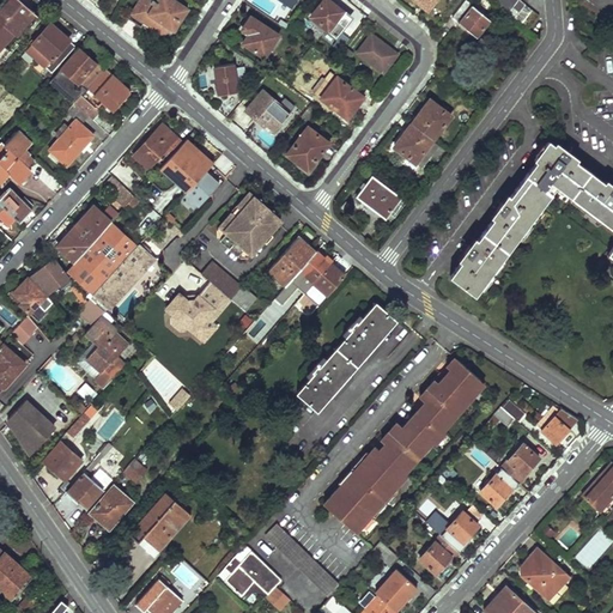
[(0,59),(38,18),(18,0),(1,0),(0,2),(0,59)]
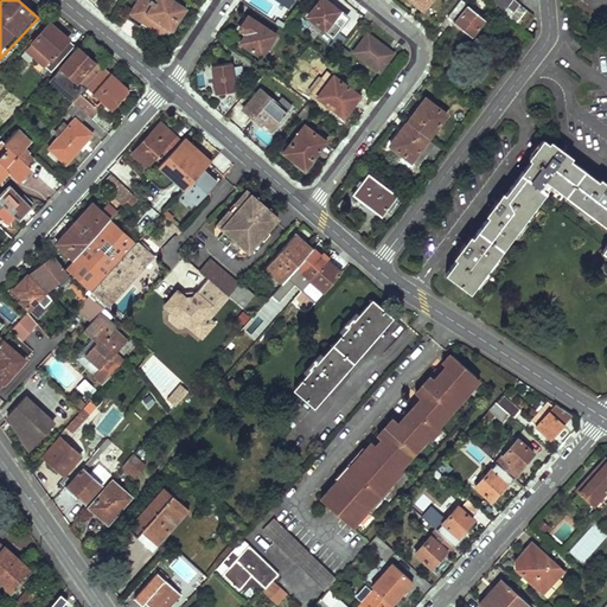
[(147,0),(138,0),(131,13),(142,20),(141,24),(149,29),(152,26),(158,31),(160,32),(163,32),(165,31),(166,31),(166,30),(168,27),(172,30),(185,7),(173,0),(154,0),(153,4),(147,0)]
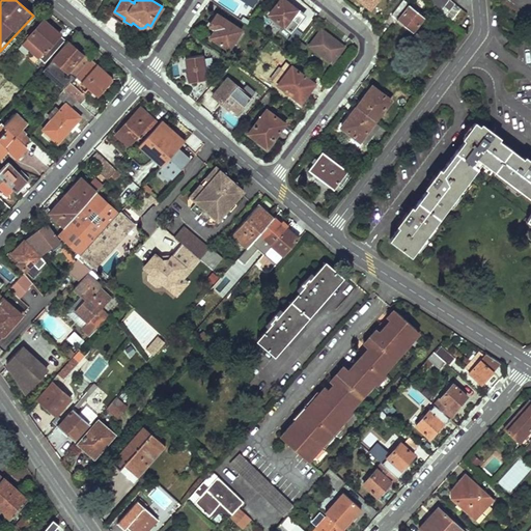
[(284,0),(280,0),(270,15),(291,31),(304,15),(284,0)]
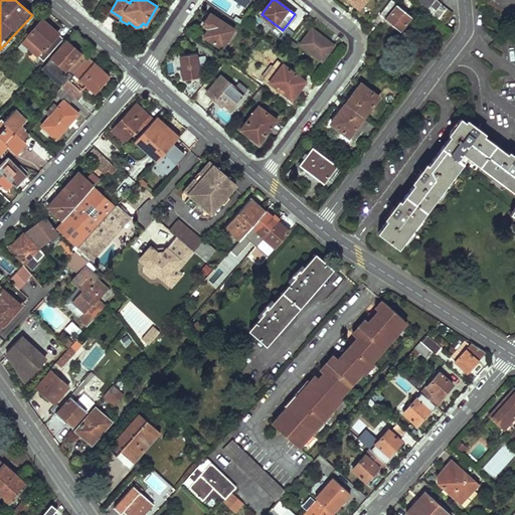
[(390,0),(378,15),(398,31),(410,17),(390,0)]
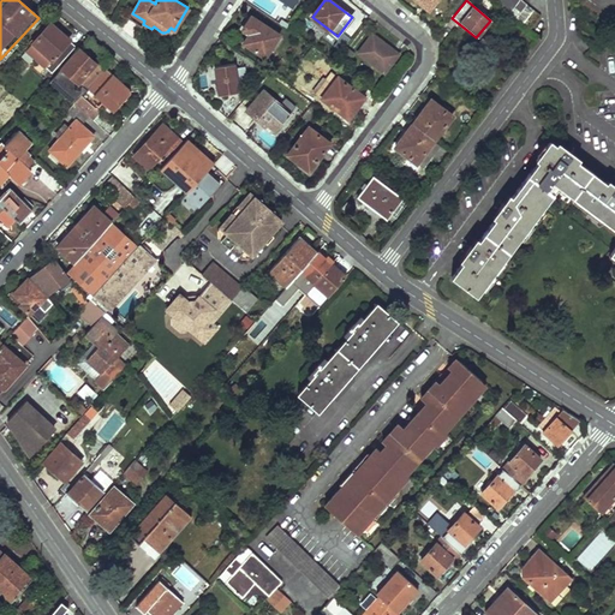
[(509,12),(518,0),(496,0),(496,1),(509,12)]
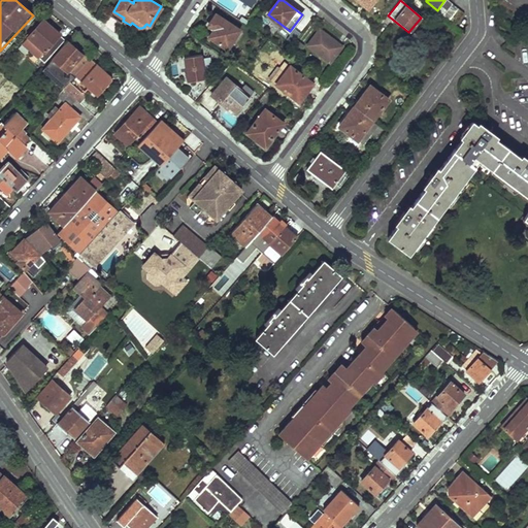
[(447,0),(444,0),(437,10),(443,14),(451,3),(447,0)]
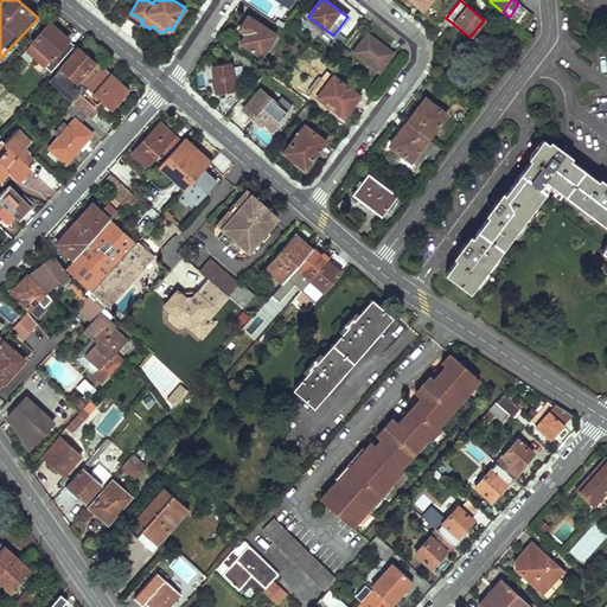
[(518,4),(510,17),(517,23),(525,10),(518,4)]
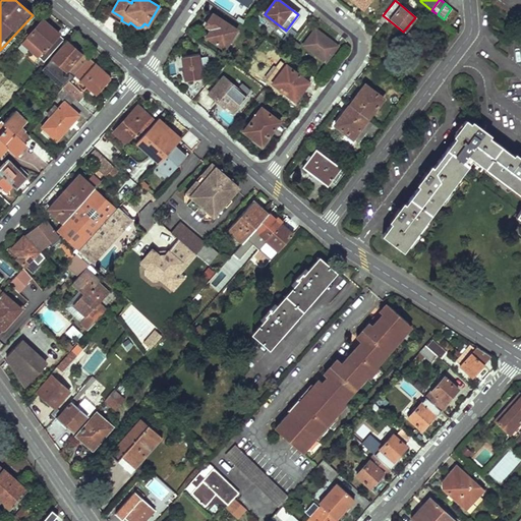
[(451,8),(444,19),(450,23),(457,13),(451,8)]
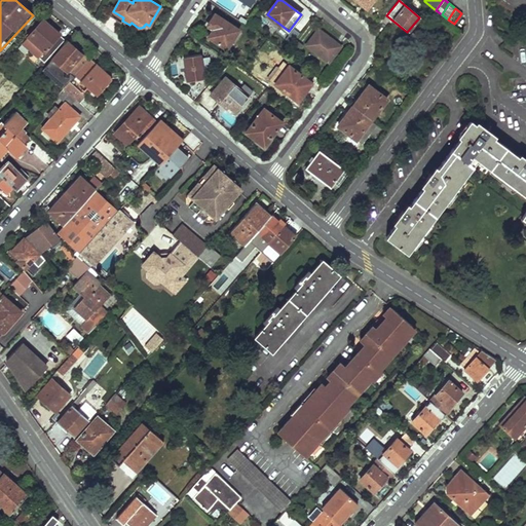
[(216,13),(208,25),(214,29),(208,36),(226,49),(232,41),(241,47),(249,38),(216,13)]
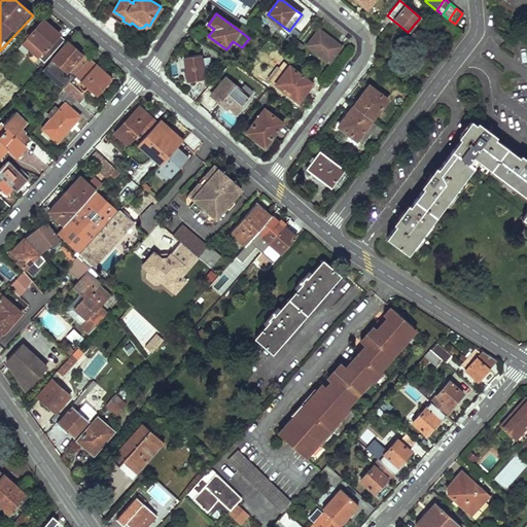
[(60,35),(43,21),(29,37),(35,42),(29,49),(43,62),(63,39),(59,36),(60,35)]
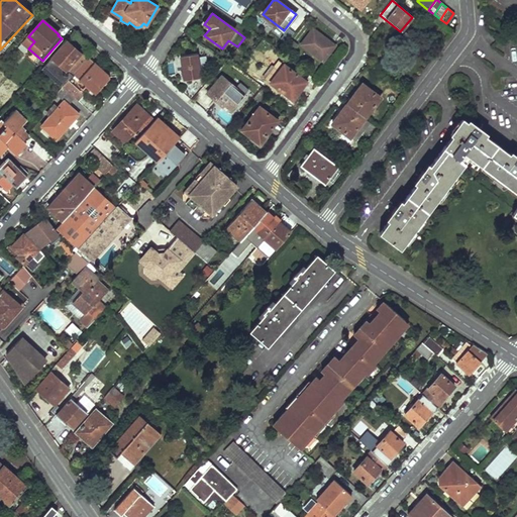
[(314,28),(302,44),(323,61),(331,50),(326,46),(329,42),(320,35),(321,34),(314,28)]
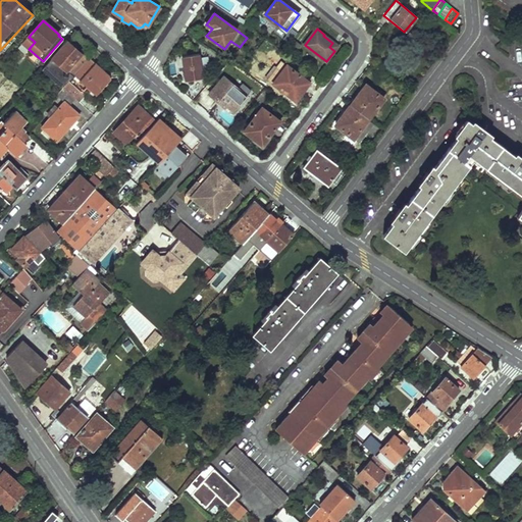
[(285,34),(278,42),(283,46),(291,38),(285,34)]
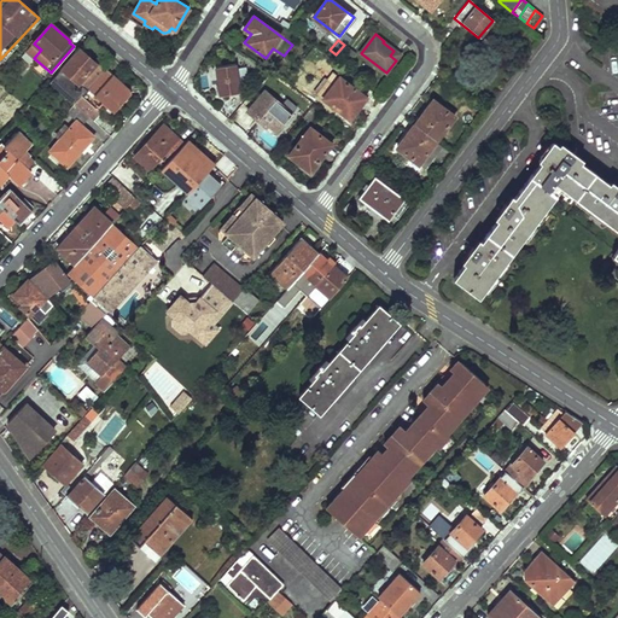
[(41,50),(34,44),(27,51),(34,58),(41,50)]
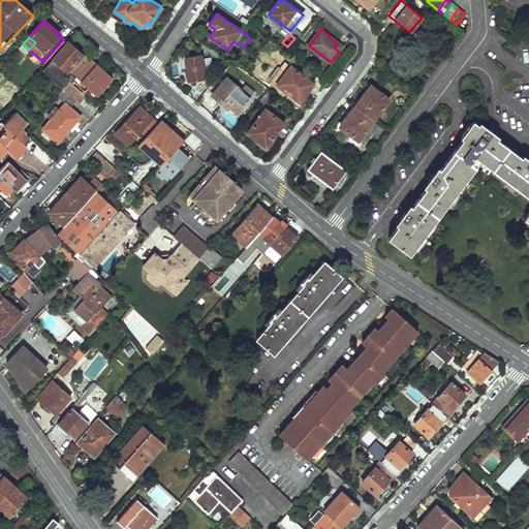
[(299,40),(291,50),(299,55),(306,45),(299,40)]
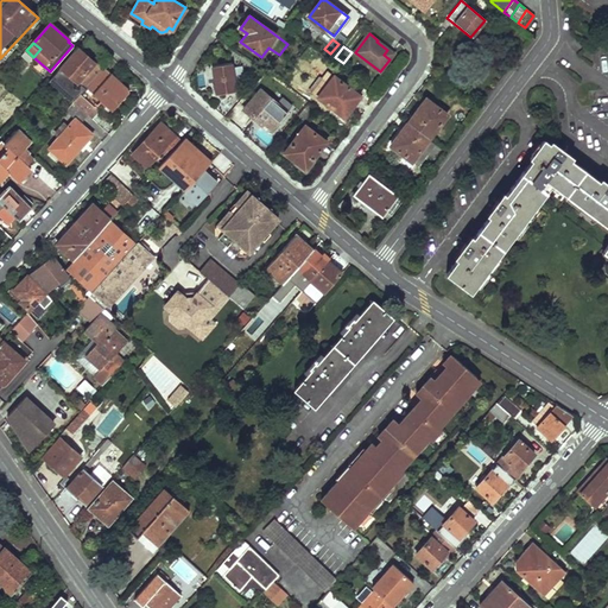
[(102,70),(78,49),(52,77),(76,99),(82,93),(87,88),(102,70)]
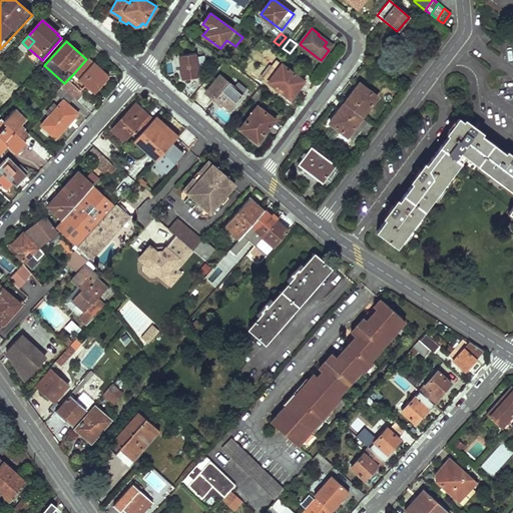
[(195,53),(178,55),(181,79),(198,77),(195,53)]
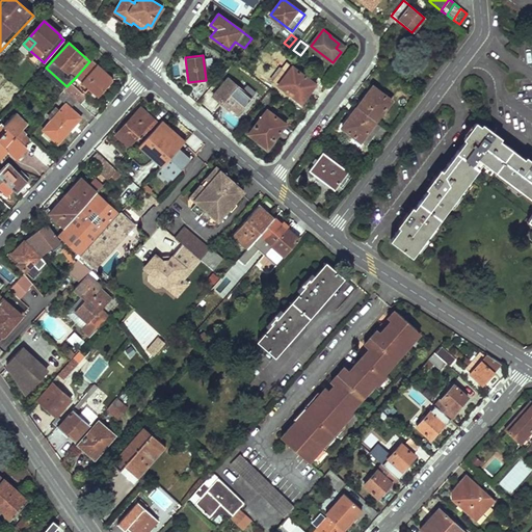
[(97,64),(91,59),(89,61),(76,77),(98,97),(112,81),(112,76),(99,64),(97,64)]
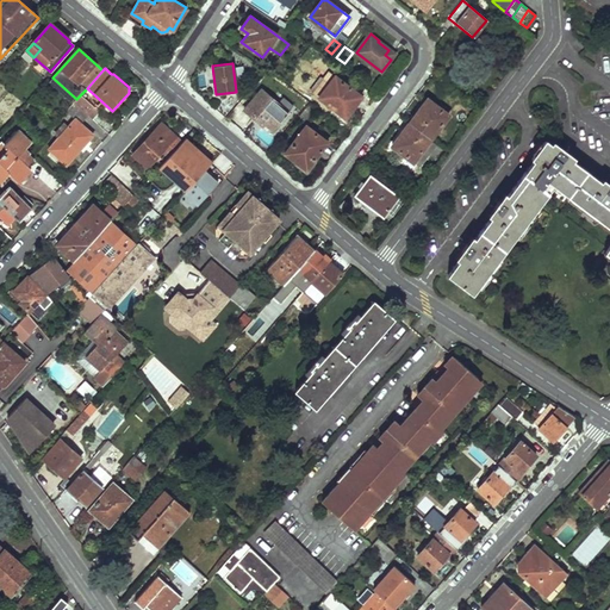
[(327,91),(321,99),(342,116),(343,116),(347,114),(349,113),(349,111),(349,109),(349,107),(347,106),(356,93),(335,76),(324,89),(327,91)]
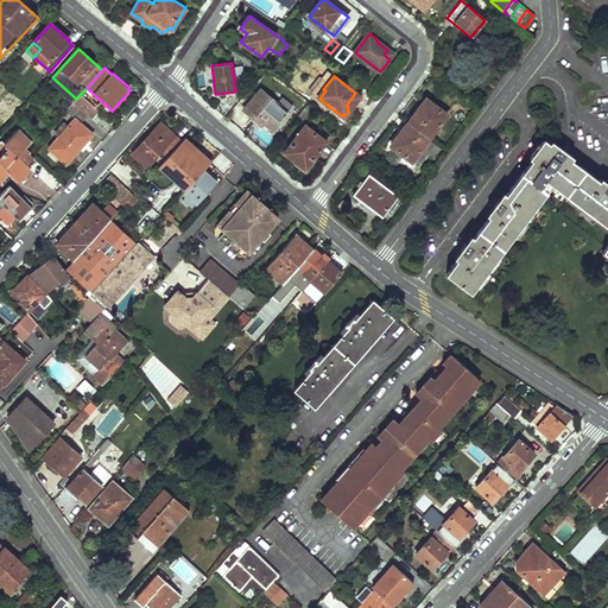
[(260,89),(244,109),(257,121),(258,119),(272,131),(287,113),(260,89)]
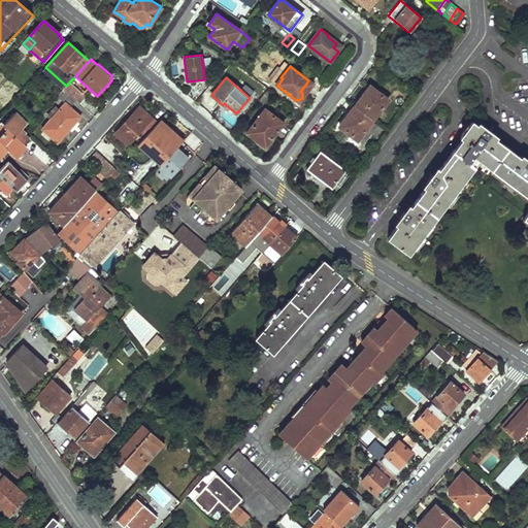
[(88,95),(71,80),(66,86),(64,89),(77,101),(79,103),(88,95)]
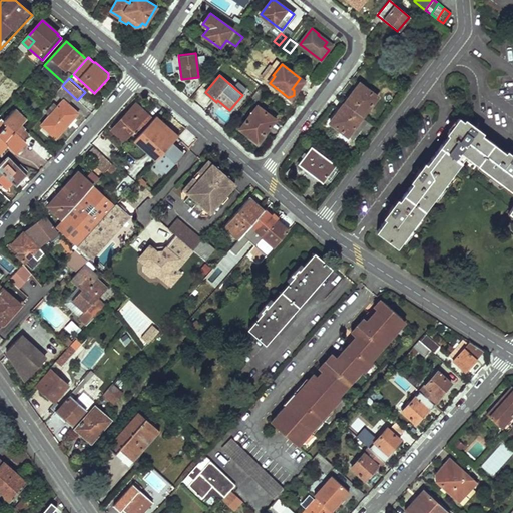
[(196,78),(188,87),(193,92),(201,82),(196,78)]
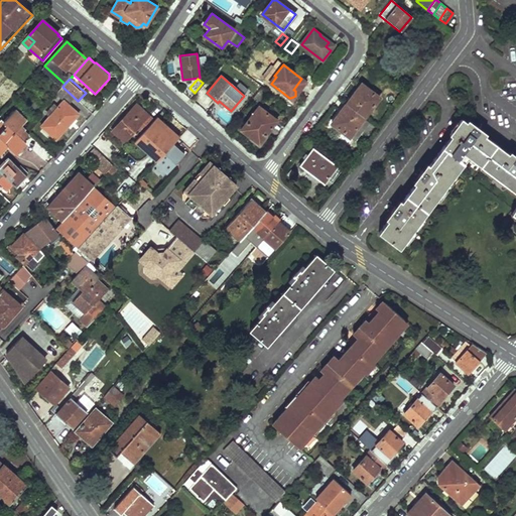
[(361,84),(346,104),(364,118),(379,98),(361,84)]
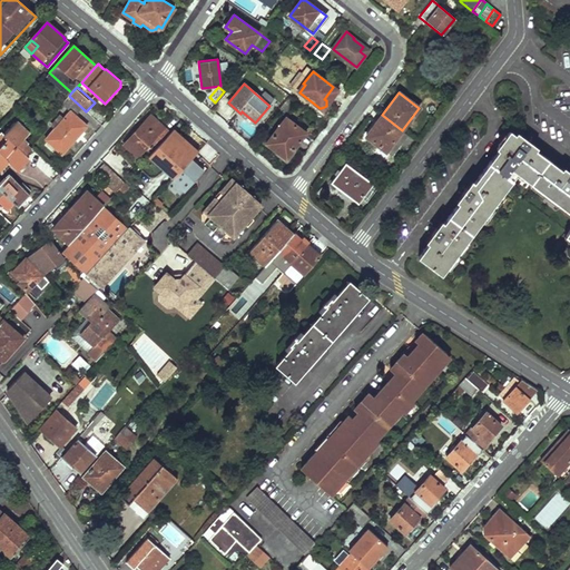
[(84,109),(69,96),(62,102),(71,110),(60,123),(58,120),(52,126),(55,128),(45,139),(61,155),(87,126),(77,117),(84,109)]
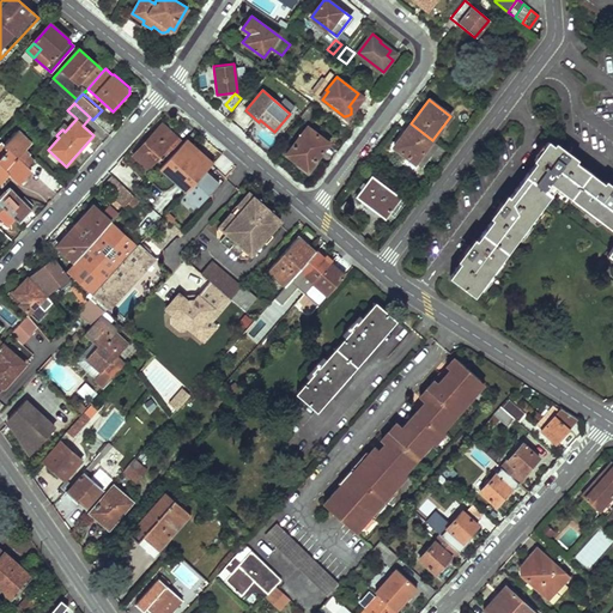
[(311,105),(299,120),(305,123),(316,109),(311,105)]
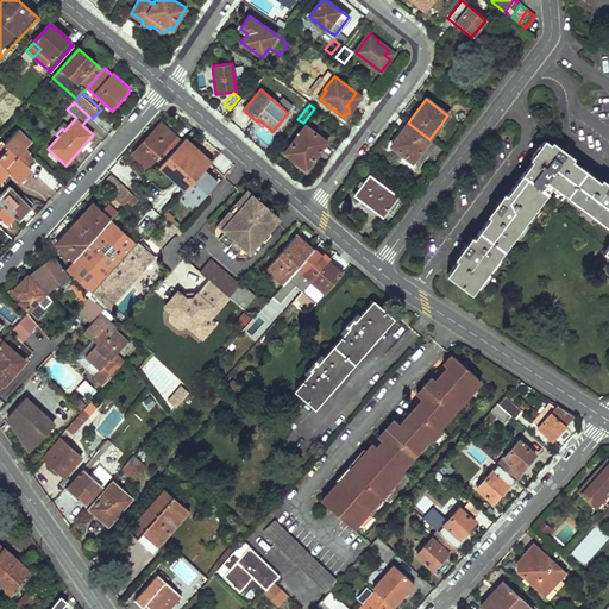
[(54,124),(45,117),(39,124),(48,131),(54,124)]
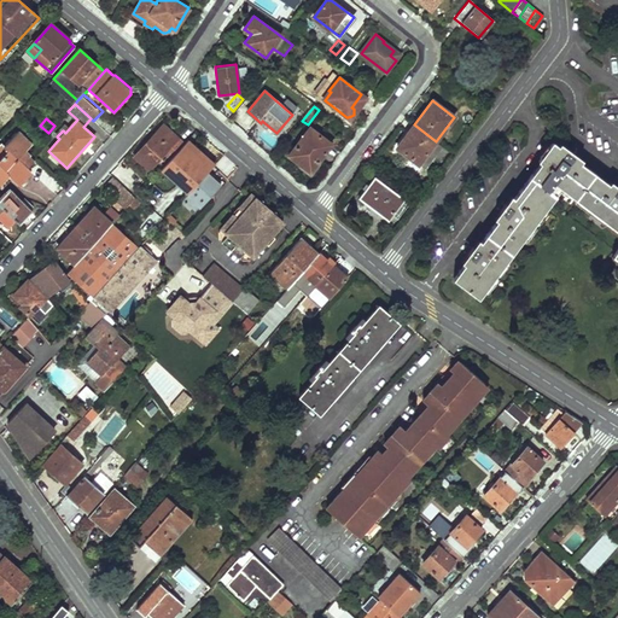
[(414,124),(397,149),(419,164),(436,141),(414,124)]
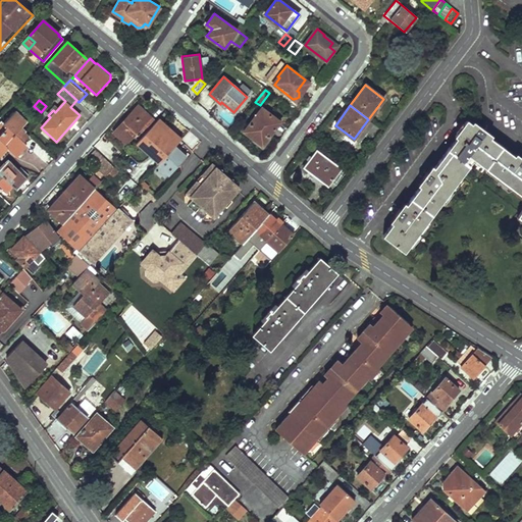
[(138,106),(113,133),(125,144),(139,128),(144,134),(154,121),(138,106)]
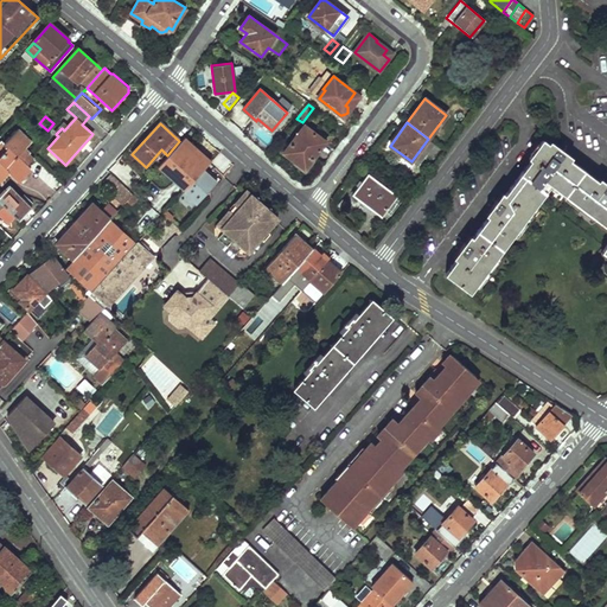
[(304,126),(283,153),(304,168),(324,142),(304,126)]
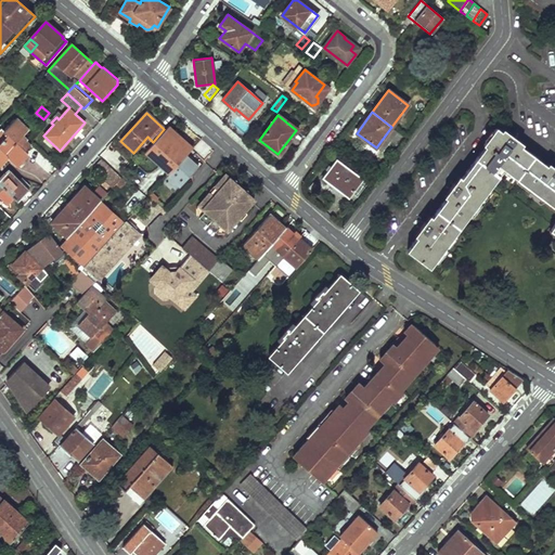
[(0,130),(0,159),(1,158),(4,162),(10,157),(16,163),(26,152),(24,151),(31,143),(28,141),(29,140),(25,134),(29,128),(17,117),(4,130),(2,128),(0,130)]
